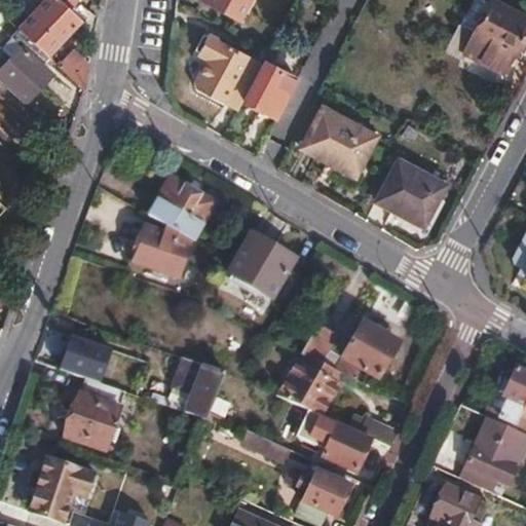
[(67,12),(53,0),(30,0),(21,9),(29,16),(19,29),(46,54),(76,22),(67,12)]
